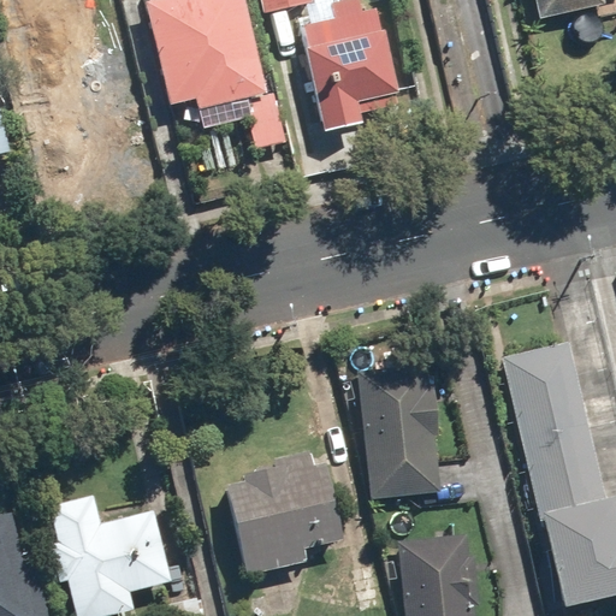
[(169,106),(196,100),(203,131),(249,120),(256,150),(285,143),(273,94),(270,94),(247,0),(157,0),(144,4),(169,106)]
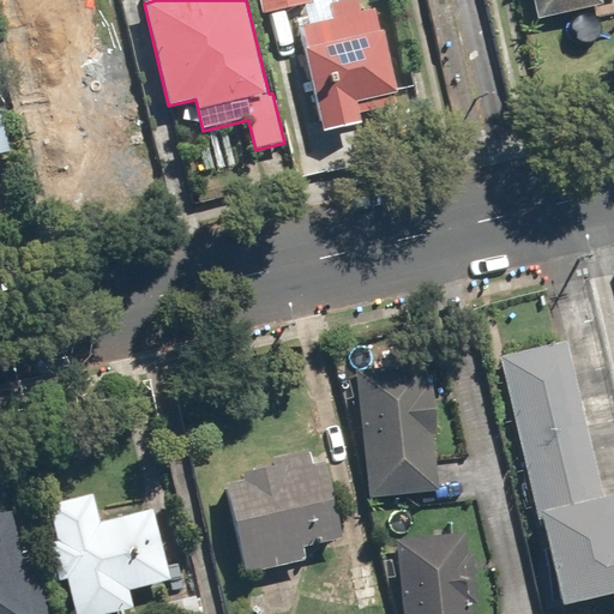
[(315,0),(259,0),(264,16),(317,2),(315,0)]
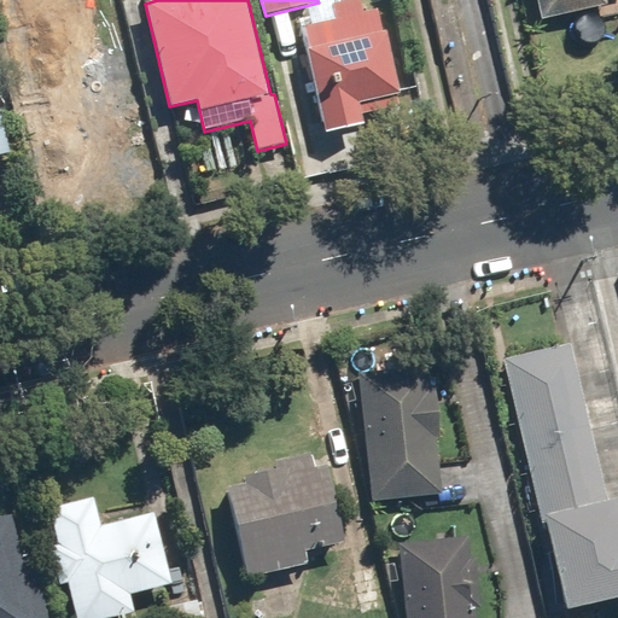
[(362,116),(404,106),(382,10),(363,13),(360,0),(330,7),(333,22),(301,30),(326,135),(365,126),(362,116)]
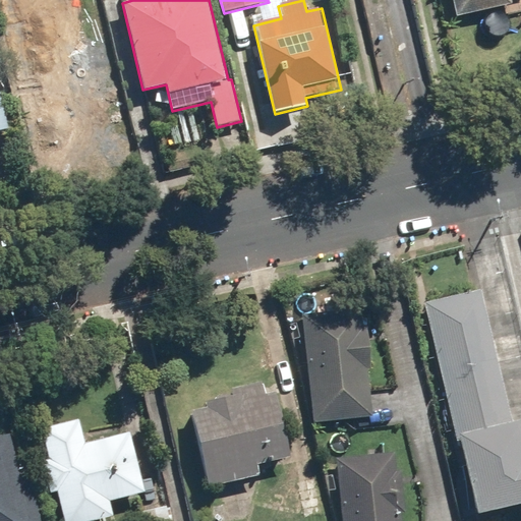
[(520,0),(453,0),(457,18),(520,2),(520,0)]
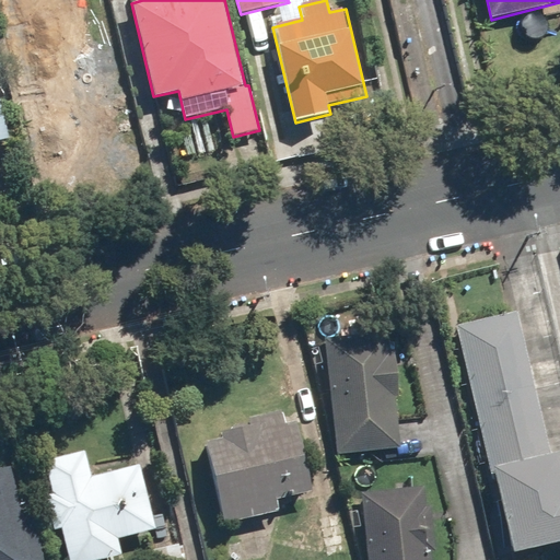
[(0,100),(0,142),(10,140),(0,100)]
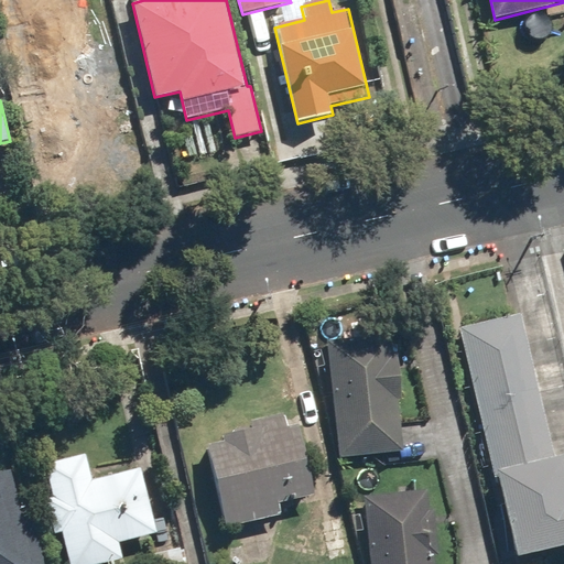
[(498,475),(517,555),(563,543),(563,491),(521,312),(456,327),(492,476),(498,475)]
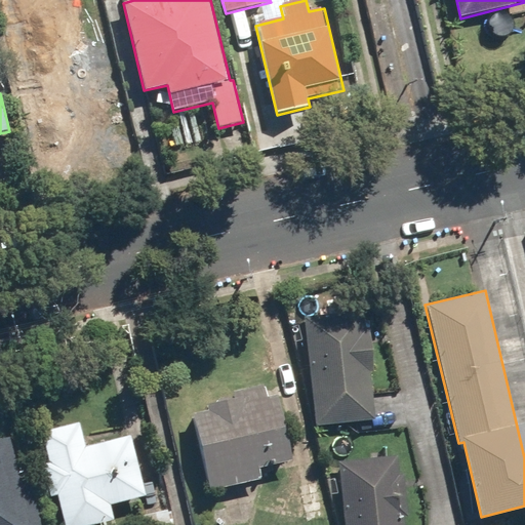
[(364,313),(305,318),(315,426),(375,419),(370,369),(374,368),(371,333),(366,334),(364,313)]
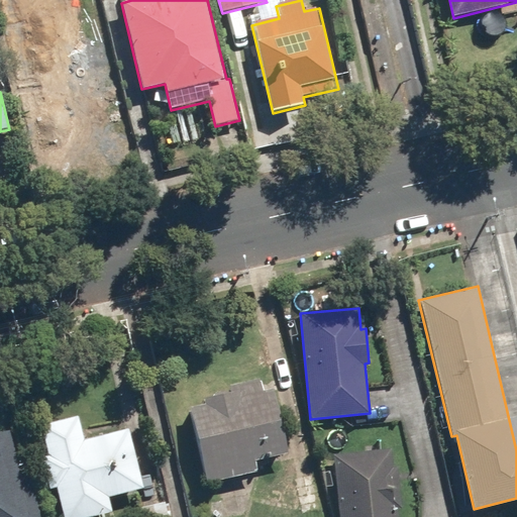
[(249,393),(247,388),(207,398),(209,404),(189,408),(207,484),(256,472),(254,461),(290,452),(274,388),(249,393)]
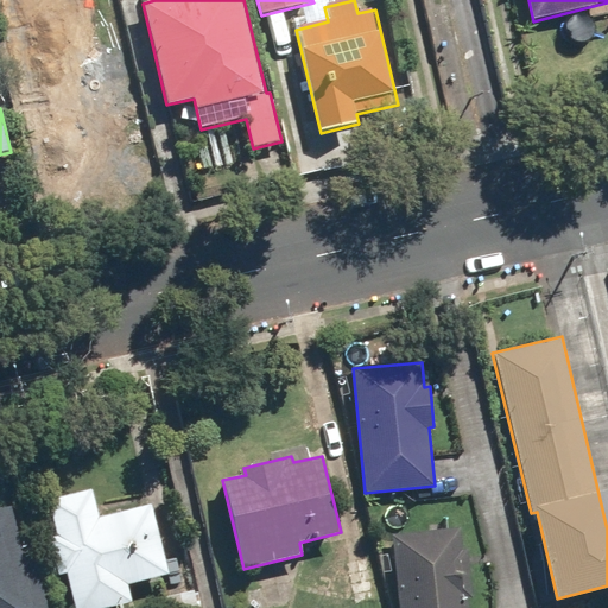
[(126,582),(168,571),(151,504),(96,517),(89,487),(48,498),(57,542),(46,544),(55,576),(65,574),(74,607),(106,607),(131,602),(126,582)]
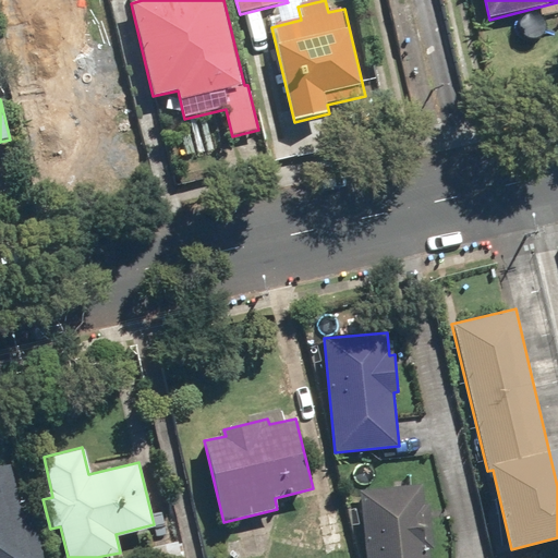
[(26,526),(10,463),(0,465),(0,557),(44,557),(36,524),(26,526)]
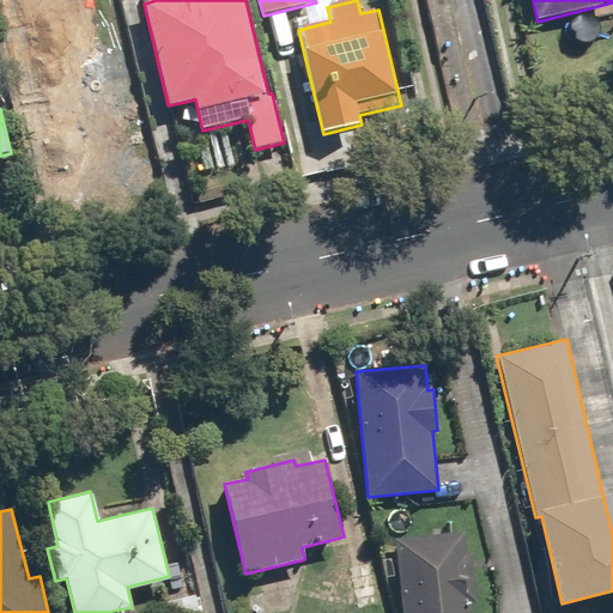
[(468,612),(461,532),(395,539),(402,612),(468,612)]
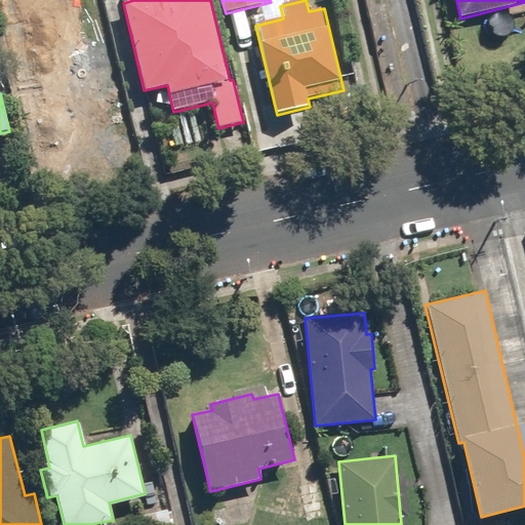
[(331,516),(322,479),(295,485),(305,522),(331,516)]
